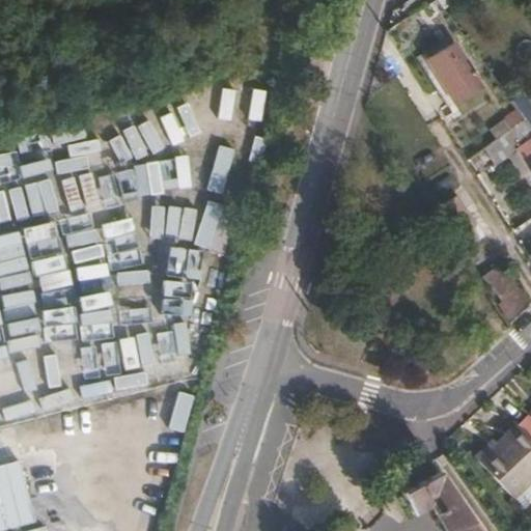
[(454,42),(424,60),(453,105),(482,85),(454,42)]
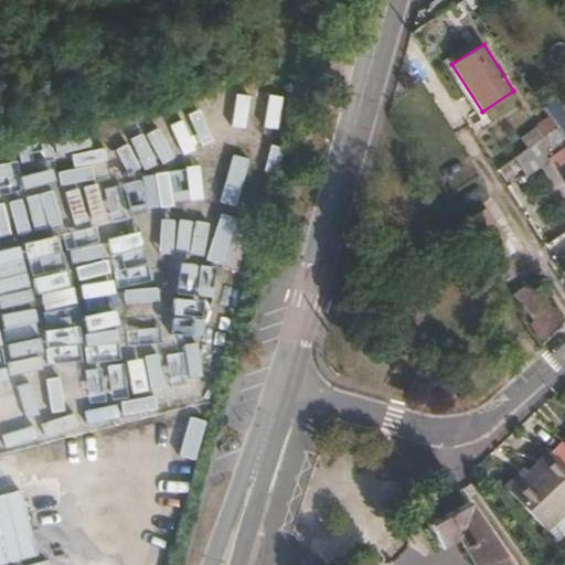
[(278,93),(237,93),(238,127),(279,126),(278,93)]
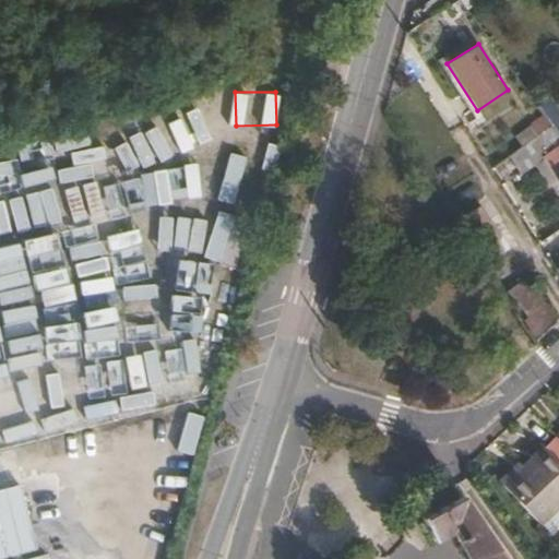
[(558,114),(548,98),(537,106),(543,115),(550,126),(558,137),(558,114)]
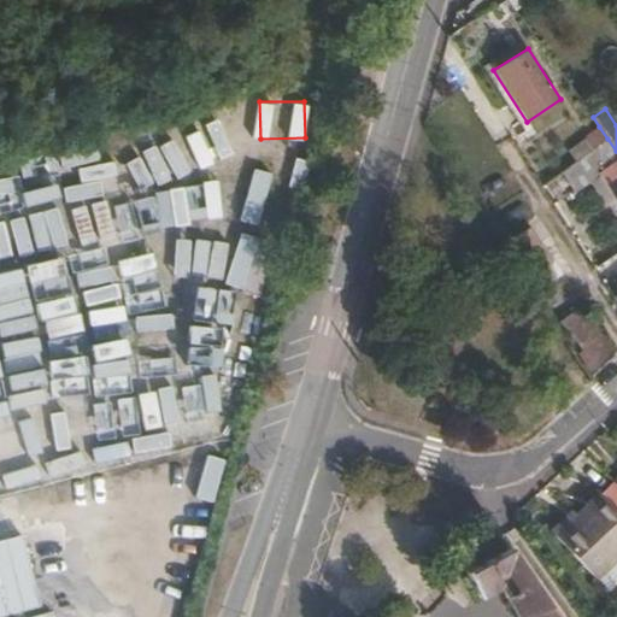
[(607,139),(599,127),(568,150),(577,162),(607,139)]
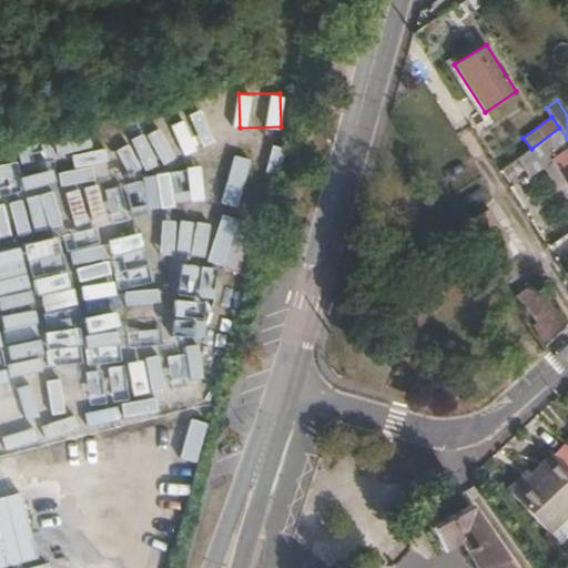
[(567,139),(559,128),(531,149),(517,159),(529,175),(556,156),(567,172),(567,181),(567,182),(567,183),(567,139)]
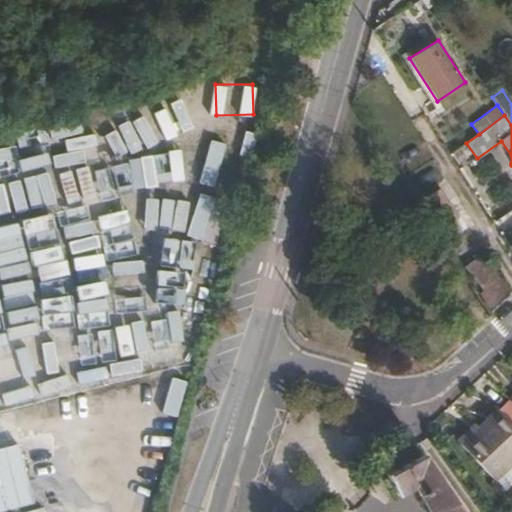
[(250,121),(209,122),(210,152),(251,150),(250,121)]
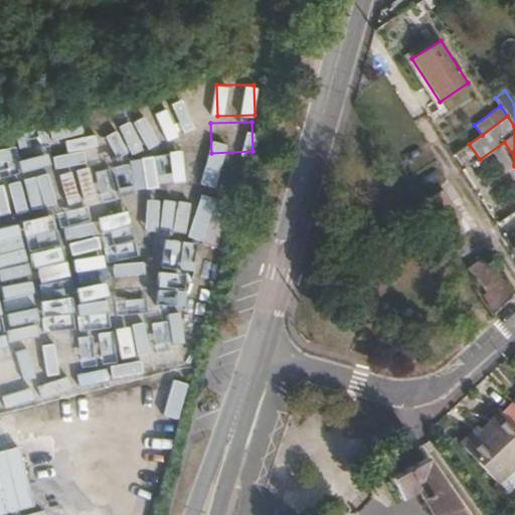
[(208,188),(178,187),(177,217),(207,218),(208,188)]
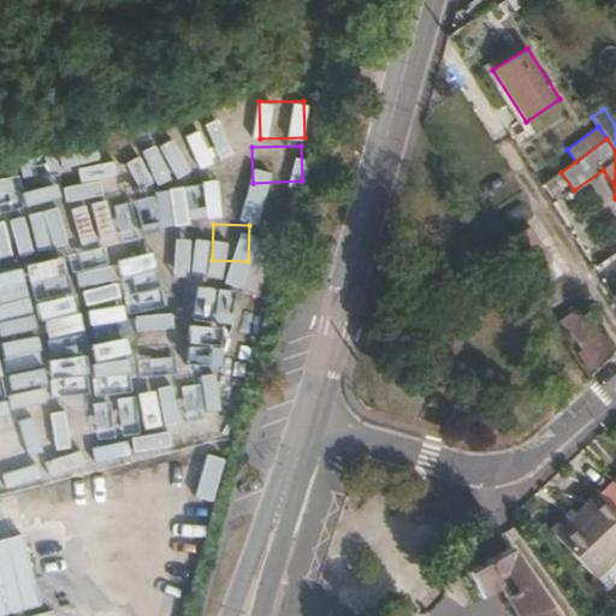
[(532,274),(527,277),(535,291),(561,274),(531,227),(509,241),(532,274)]
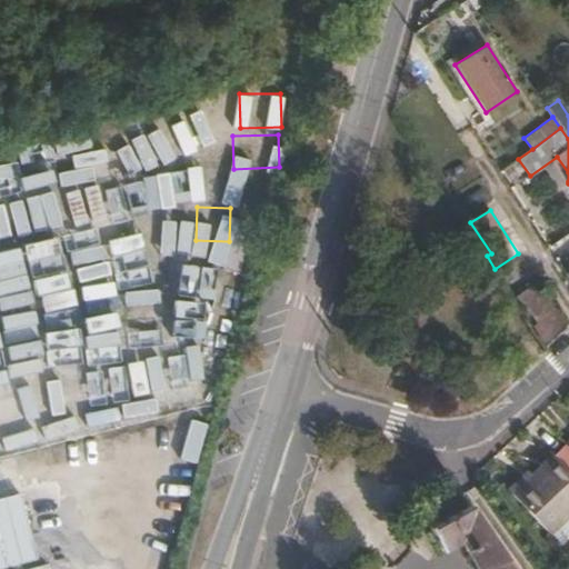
[(540,340),(546,347),(568,325),(535,282),(516,297),(537,322),(532,326),(540,340)]
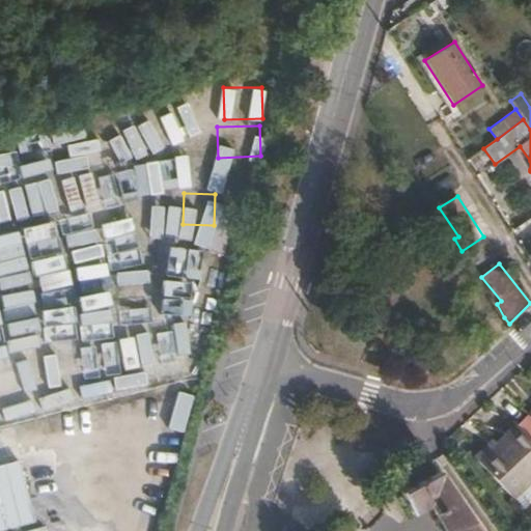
[(35,525),(98,508),(103,530),(129,530),(96,404),(10,426),(11,429),(19,459),(0,464),(0,530),(10,527),(10,530),(45,530),(44,526),(25,530),(19,530),(18,526),(34,522),(35,525)]
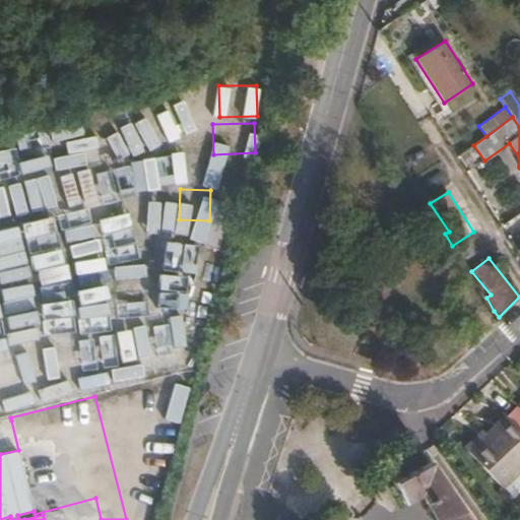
[(519,430),(505,414),(466,451),(503,490),(519,472),(519,430)]
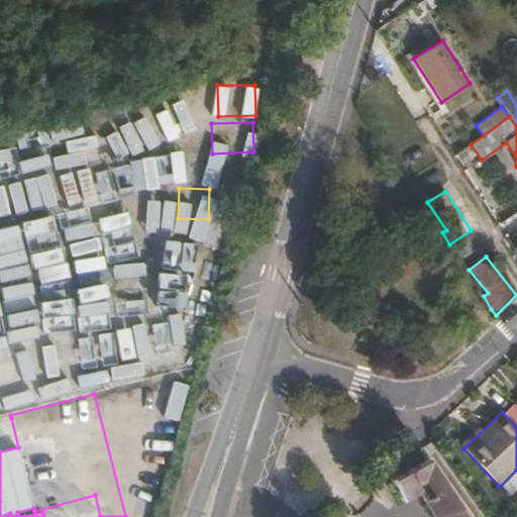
[(0,451),(18,447),(11,418),(0,421),(0,451)]
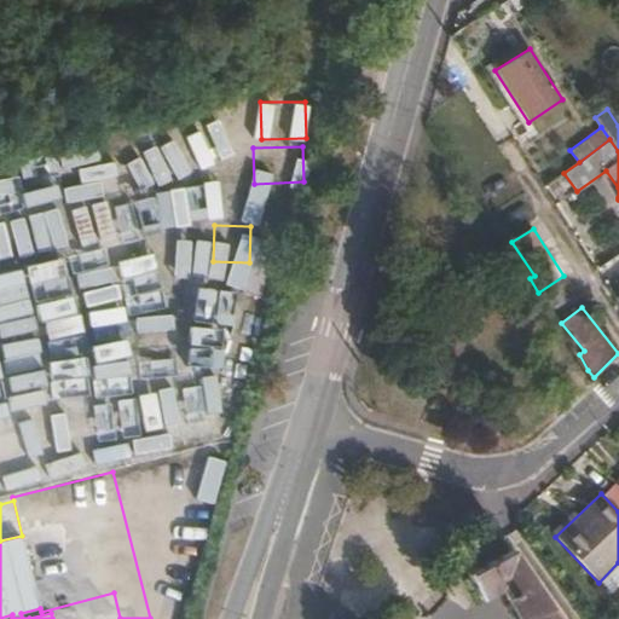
[(557,618),(510,548),(466,574),(480,599),(499,588),(519,618),(557,618)]
